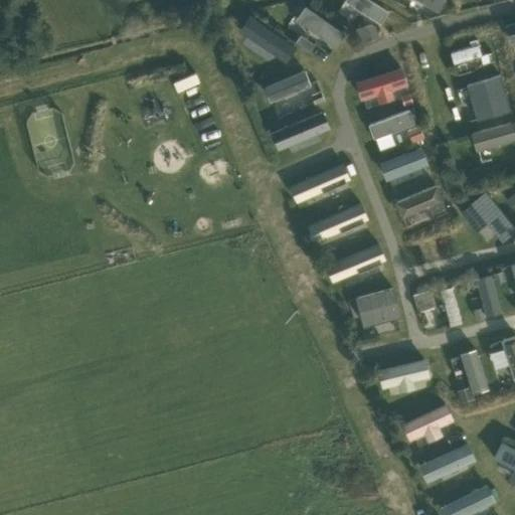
[(388,14),(364,0),(346,0),(344,3),(380,26),(388,14)]
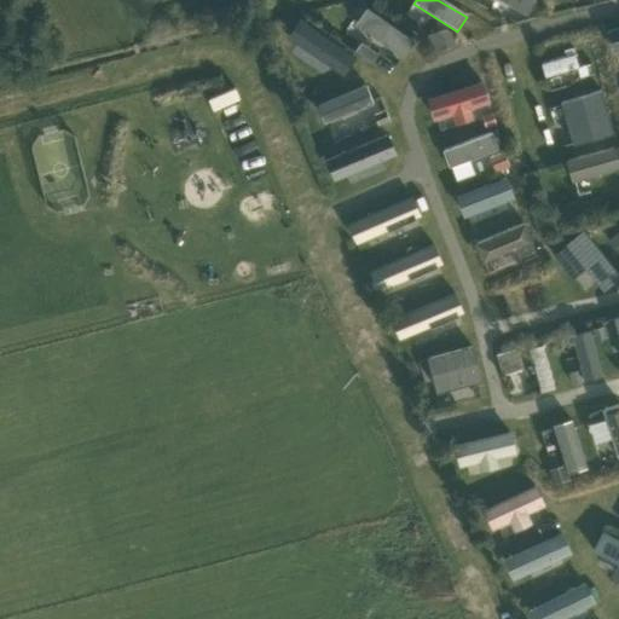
[(534,0),(498,0),(526,16),(534,0)]
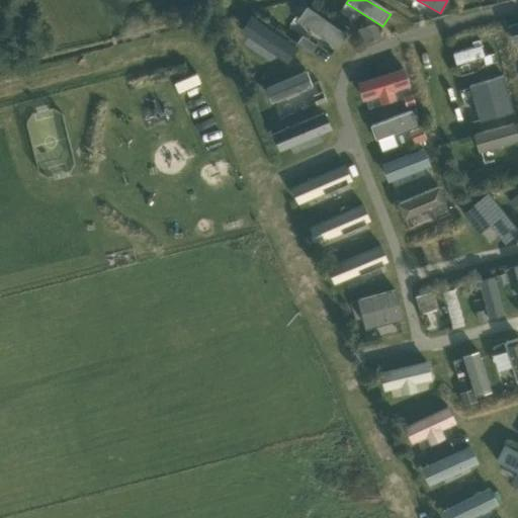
[(306,7),(295,21),(335,50),(345,35),(306,7)]
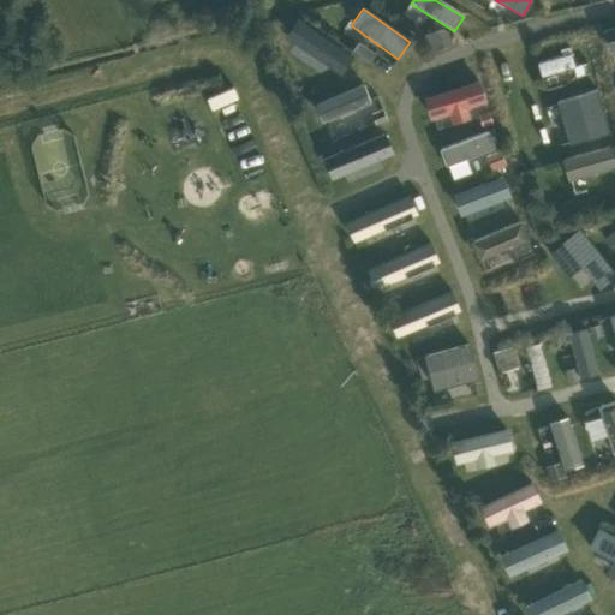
[(304,24),(293,41),(335,69),(346,53),(304,24)]
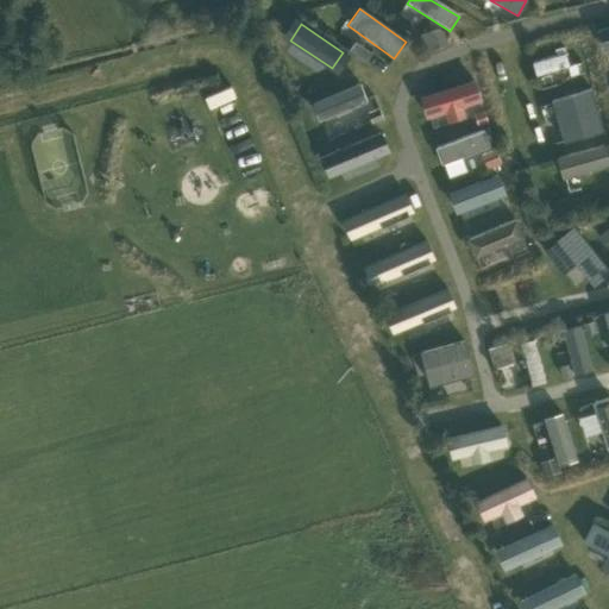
[(608,27),(595,32),(602,54),(608,50),(608,27)]
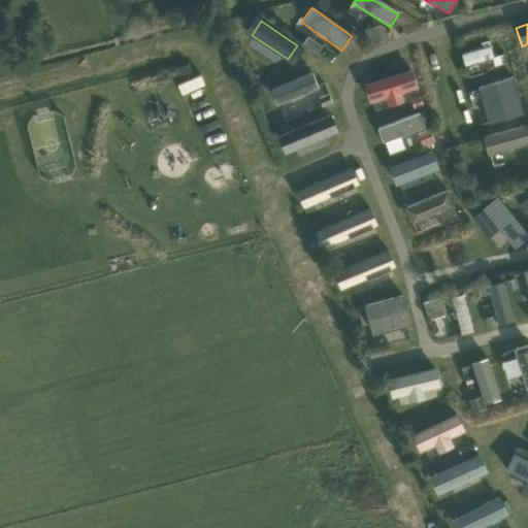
[(490,46),(461,55),(463,66),(493,58),(490,46)]
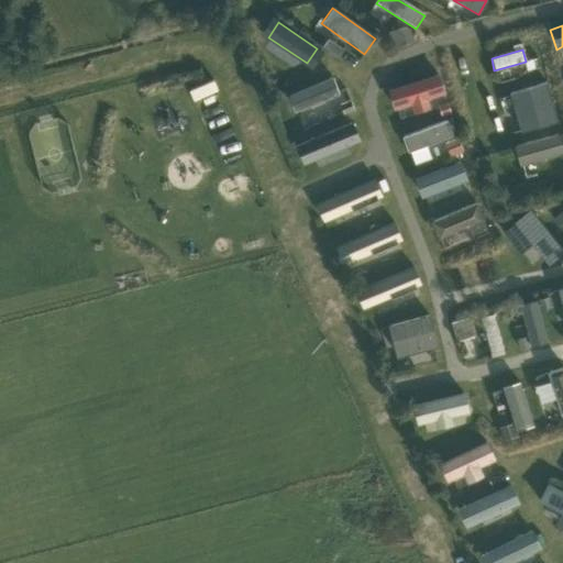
[(439,75),(387,92),(393,110),(410,105),(414,116),(431,110),(428,100),(444,95),(439,75)]
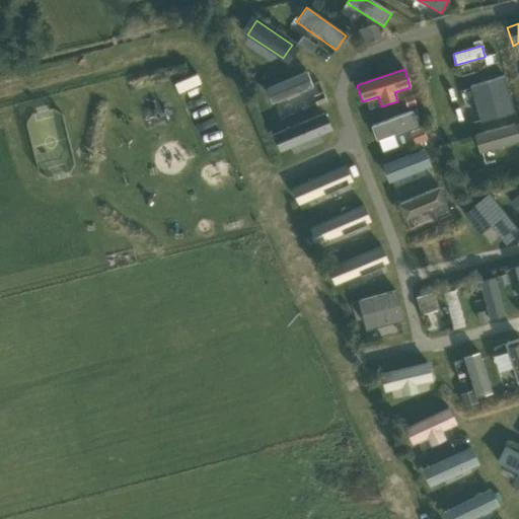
[(306,72),(264,90),(270,104),(312,87),(306,72)]
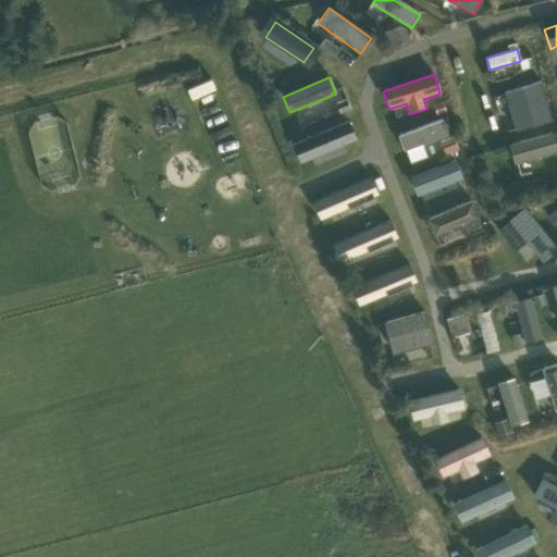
[(540,82),(503,93),(515,133),(552,122),(540,82)]
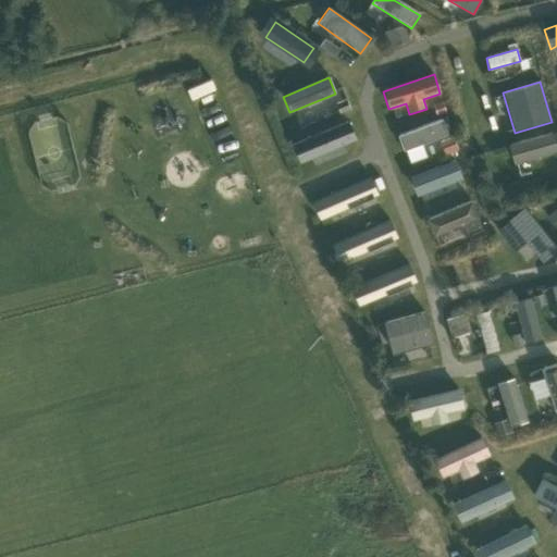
[(404,152),(448,135),(442,120),(397,137),(404,152)]
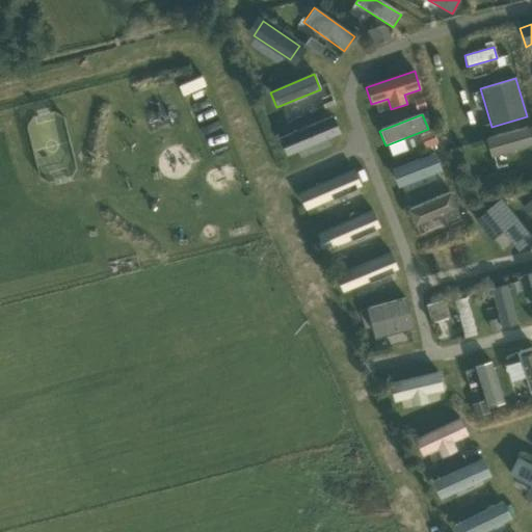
[(333,118),(287,134),(293,152),(339,136),(333,118)]
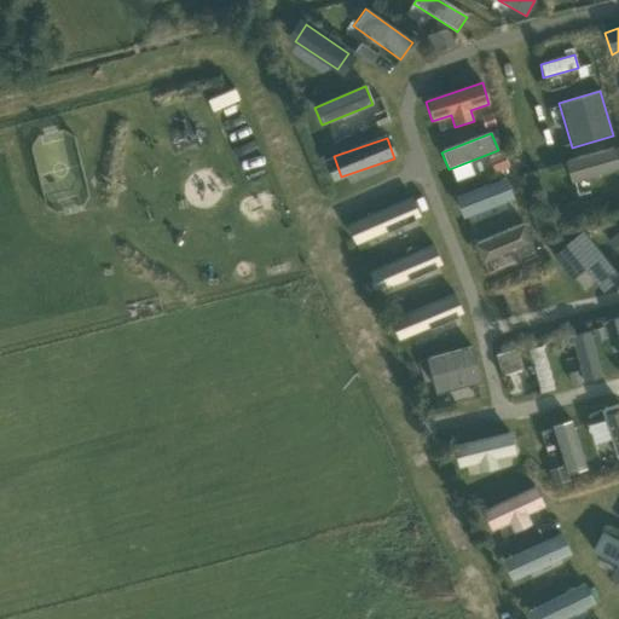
[(618,165),(614,148),(565,162),(571,184),(618,169),(618,165)]
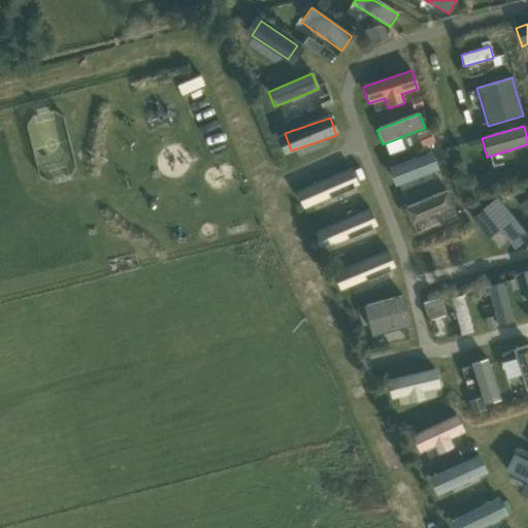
[(437,173),(432,162),(401,176),(406,187),(437,173)]
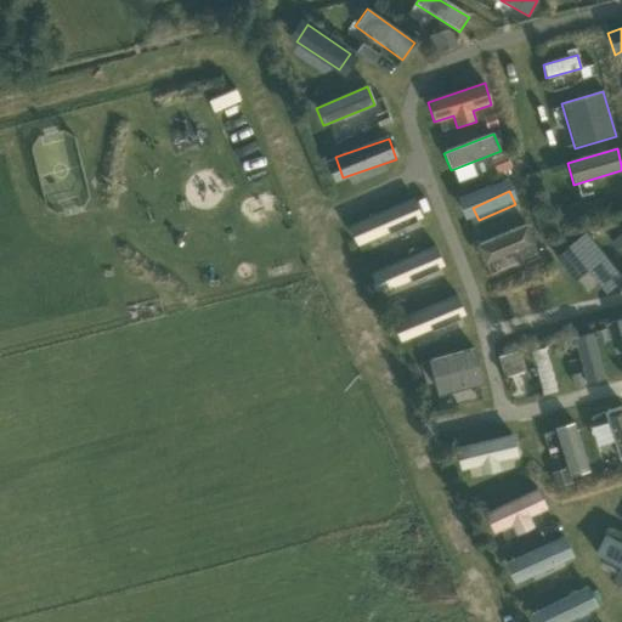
[(414,198),(348,226),(356,247),(423,219),(414,198)]
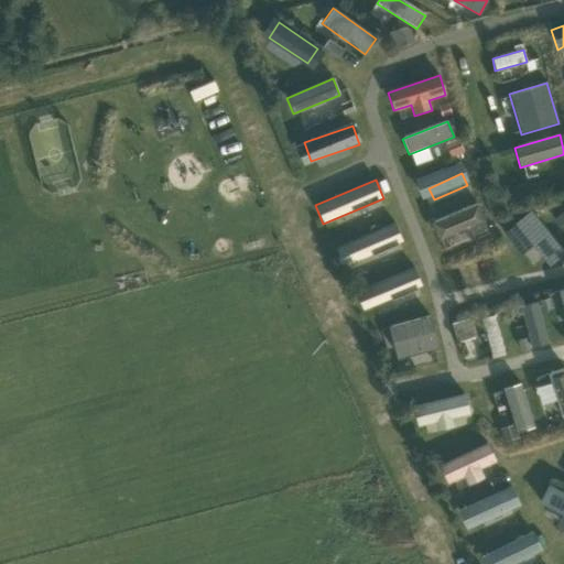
[(486,223),(478,204),(431,223),(438,242),(486,223)]
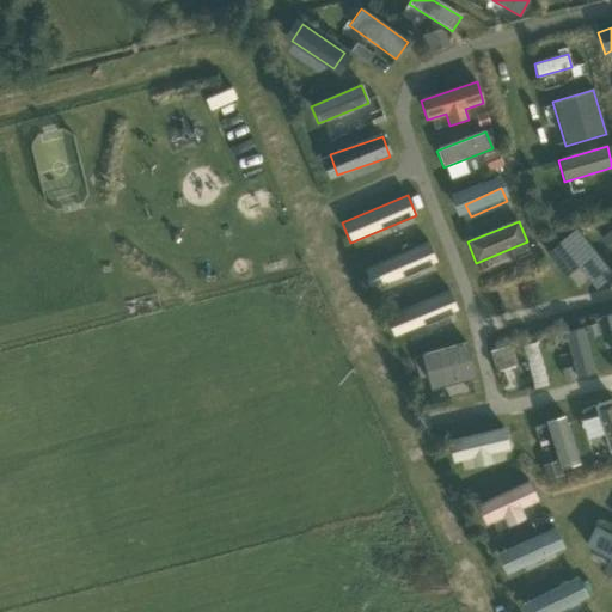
[(611,274),(575,230),(558,243),(595,288),(611,274)]
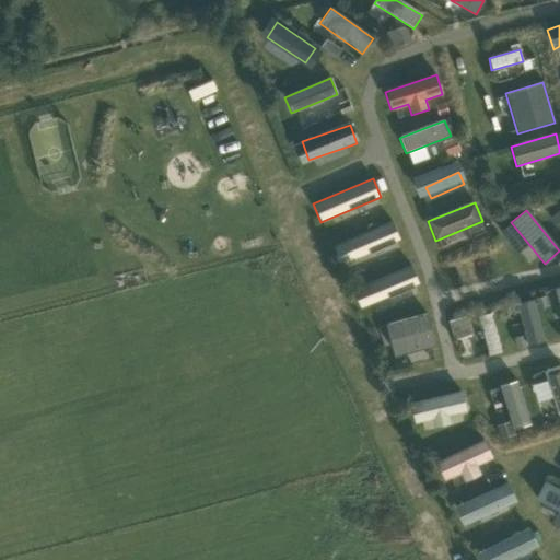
[(392,221),(333,247),(340,265),(399,238),(392,221)]
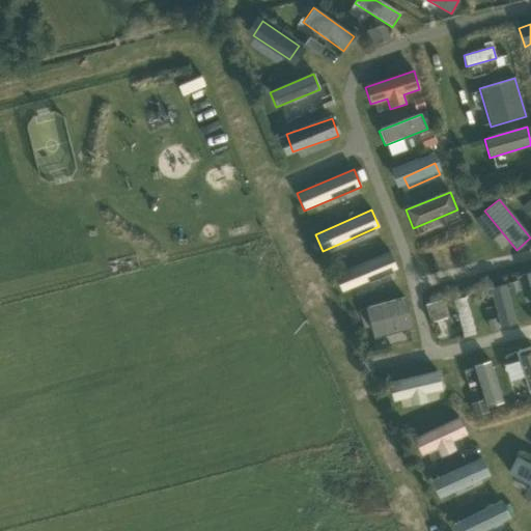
[(389,253),(334,276),(341,292),(396,270),(389,253)]
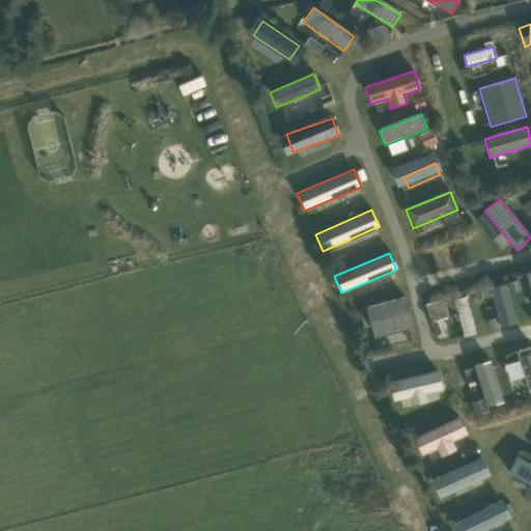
[(505,284),(488,289),(500,329),(516,324),(505,284)]
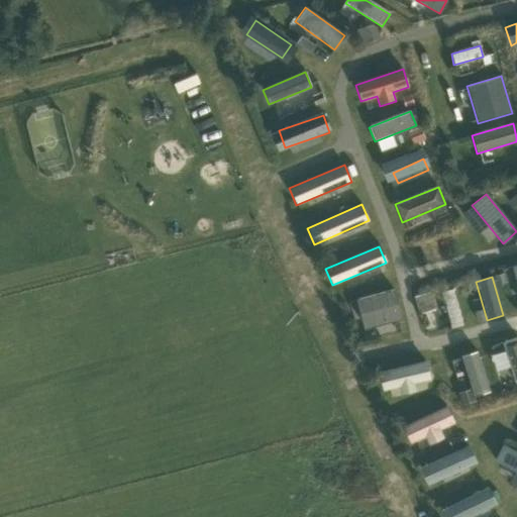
[(422,308),(438,302),(433,287),(416,292),(422,308)]
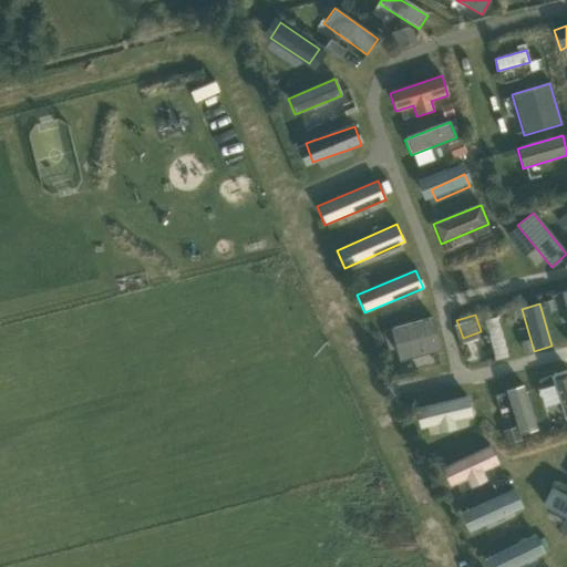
[(431,317),(388,329),(397,362),(440,350),(431,317)]
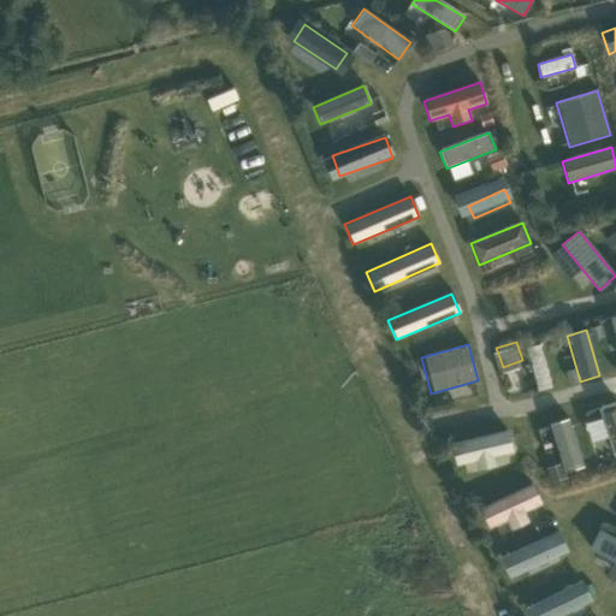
[(552,388),(539,345),(523,350),(537,392),(552,388)]
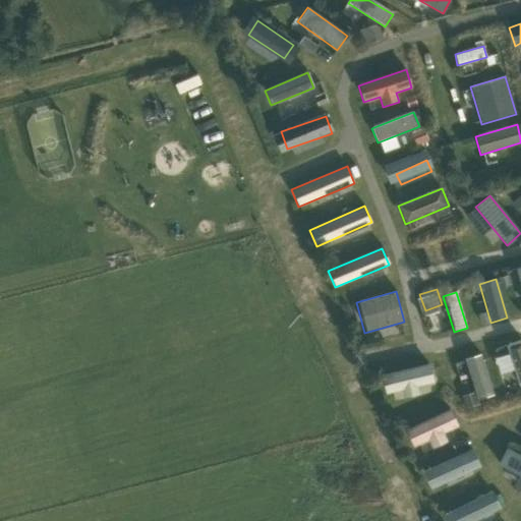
[(520,341),(506,347),(518,387),(520,386),(520,341)]
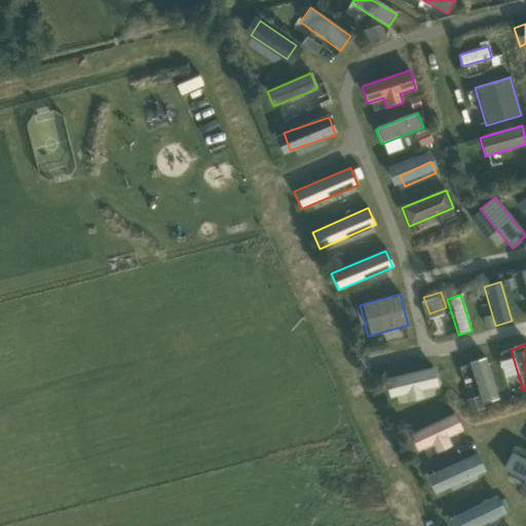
[(484,358),(467,363),(479,397),(466,401),(471,413),(484,408),(483,404),(498,399),(484,358)]
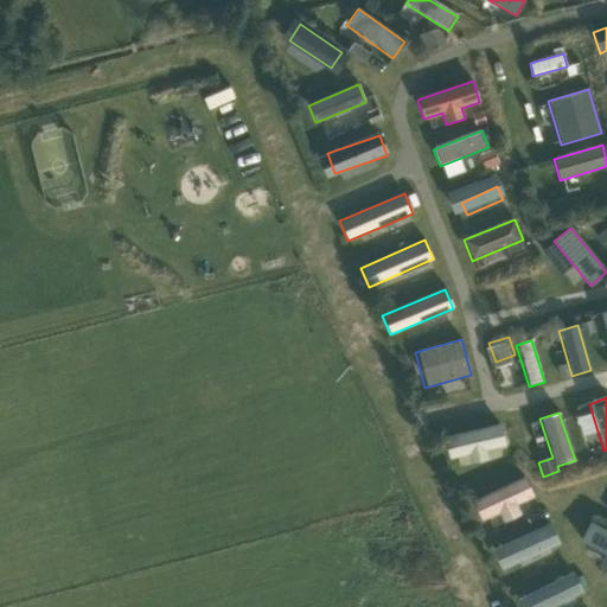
[(499,425),(442,438),(448,460),(468,455),(471,465),(489,461),(486,451),(505,446),(499,425)]
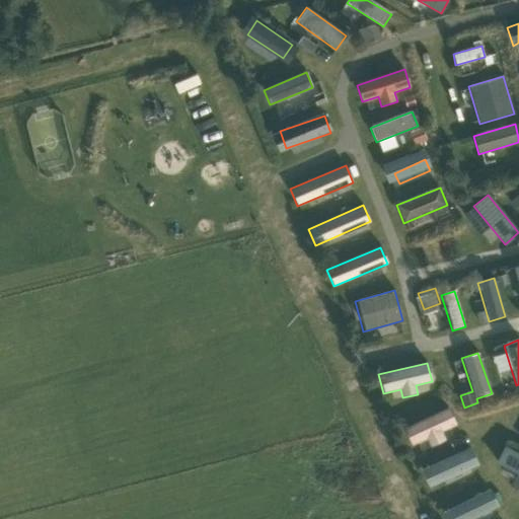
[(448,409),(402,428),(411,446),(426,439),(429,446),(445,440),(441,432),(455,426),(448,409)]
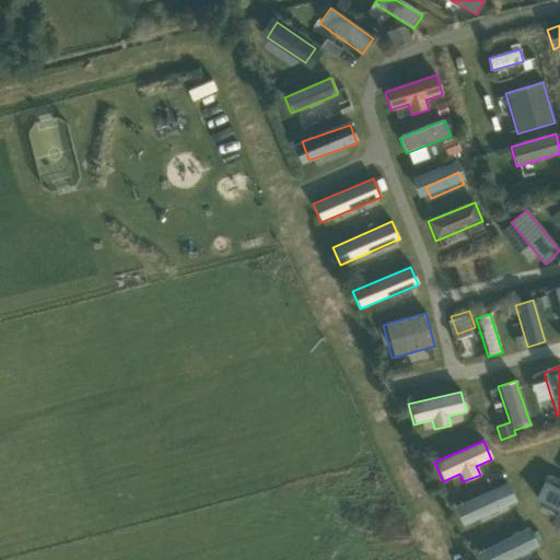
[(559,490),(544,482),(535,500),(559,513),(559,490)]
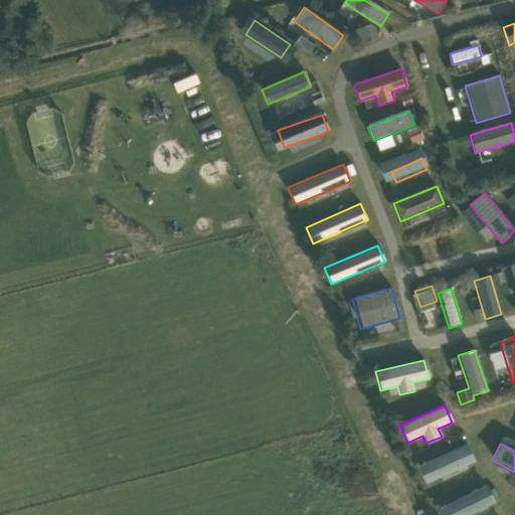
[(466,445),(418,467),(426,484),(474,462),(466,445)]
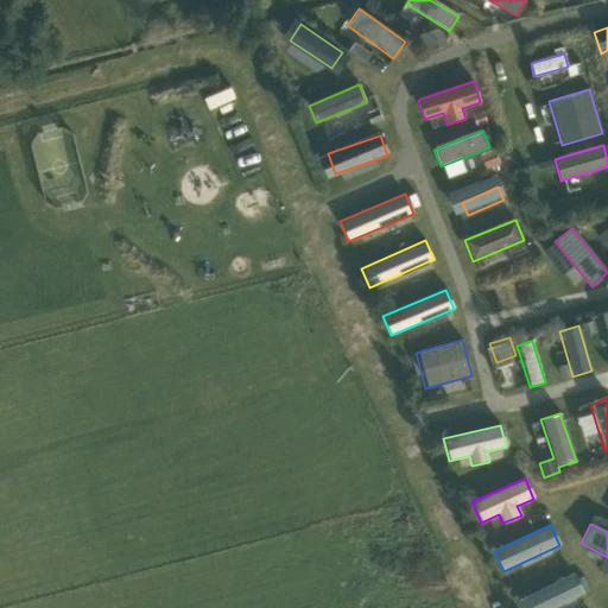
[(574,574),(517,601),(520,607),(552,607),(583,593),(574,574)]
